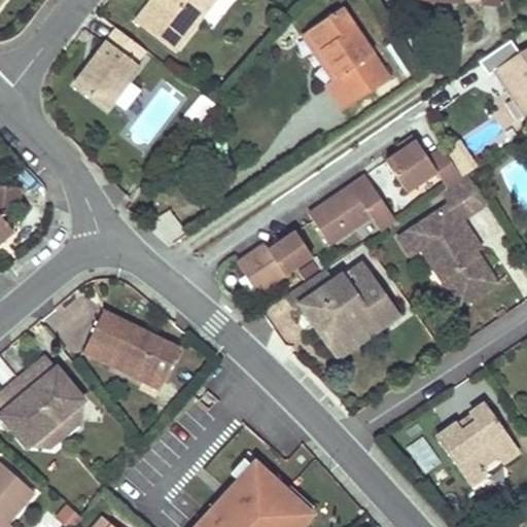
[(149,0),(133,23),(174,55),(211,6),(204,0),(149,0)]
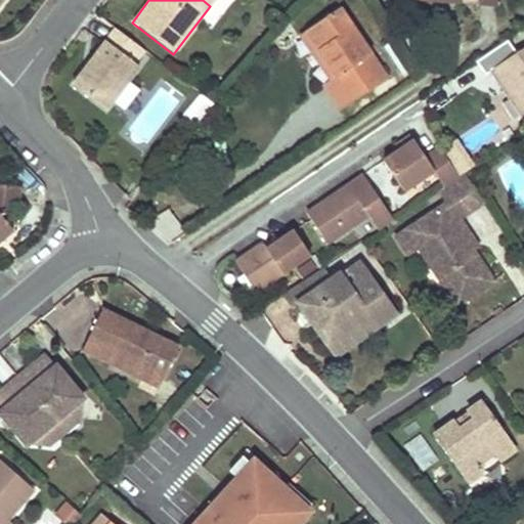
[(387,76),(340,6),(305,31),(334,75),(325,79),(320,84),(338,108),(387,76)]
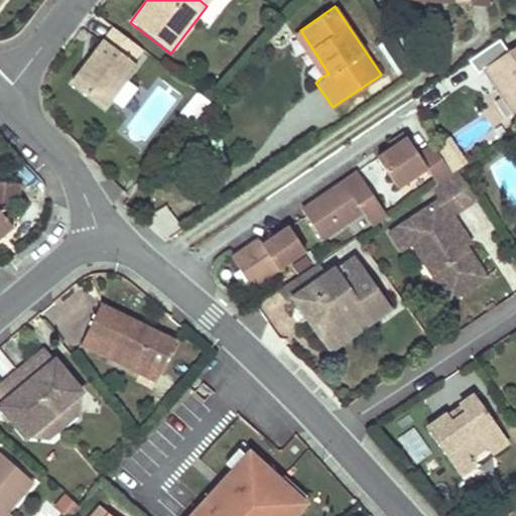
[(490,62),(515,45),(515,26),(482,50),(490,62)]
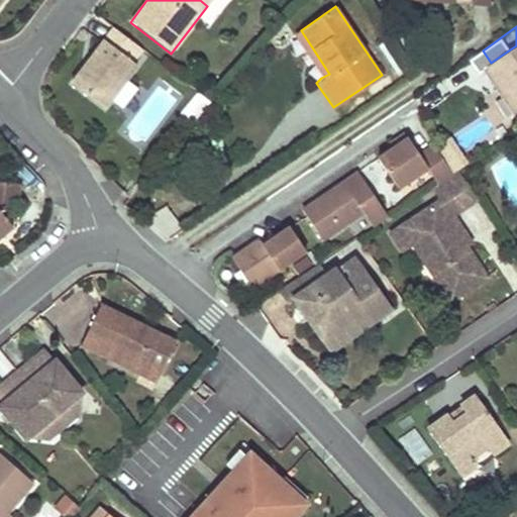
[(129,62),(138,50),(111,29),(70,83),(102,108),(135,67),(129,62)]
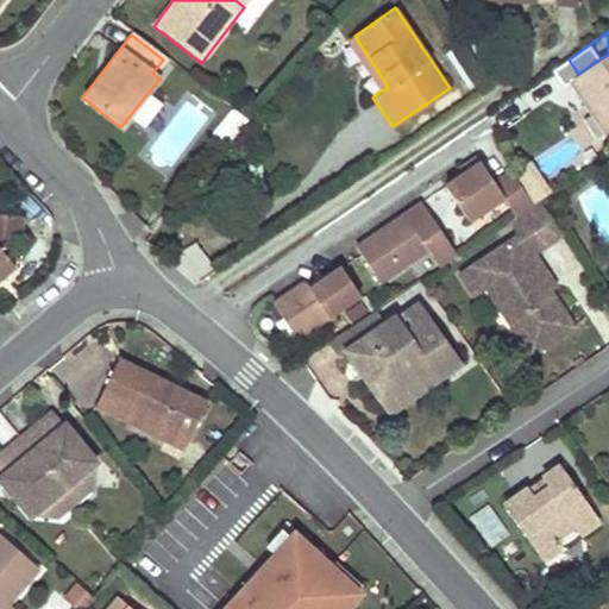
[(388,87),(355,36),(346,41),(378,92),(388,87)]
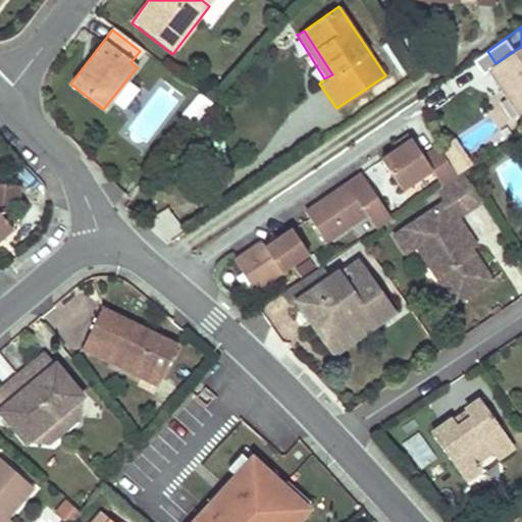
[(490,67),(521,113),(521,111),(521,46),(496,63),(490,67)]
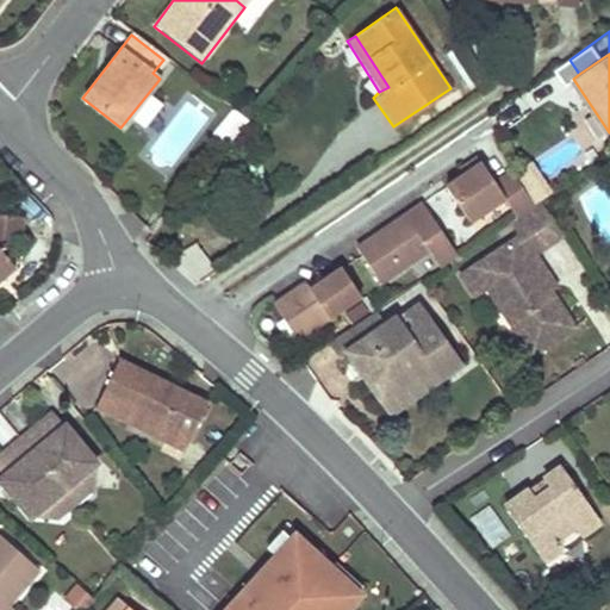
[(492,178),(486,168),(480,159),(447,181),(471,219),(503,197),(516,216),(534,204),(509,166),(492,178)]
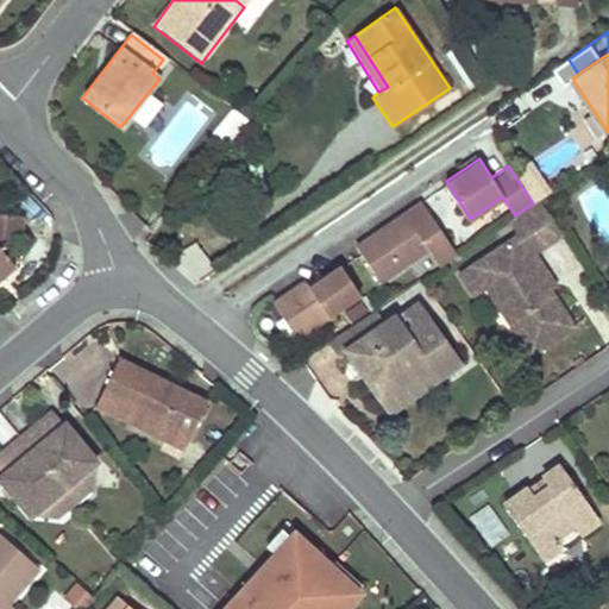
[(421,199),(389,220),(358,243),(382,278),(428,246),(440,265),(457,253),(421,199)]
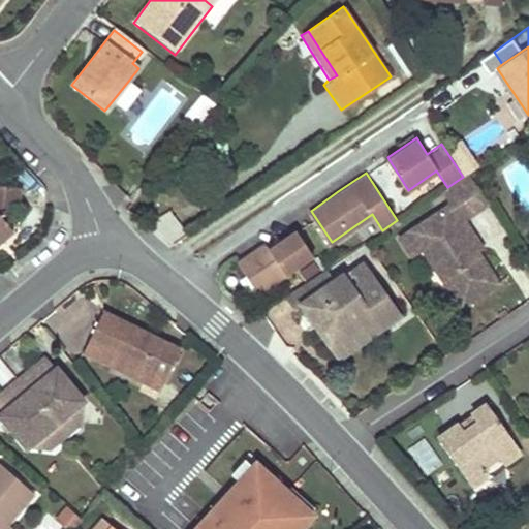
[(462,221),(488,203),(468,173),(463,177),(447,187),(441,191),(450,205),(398,241),(411,261),(424,251),(452,292),(457,288),(466,288),(474,302),(496,288),(484,270),(486,263),(478,254),(483,251),(462,221)]
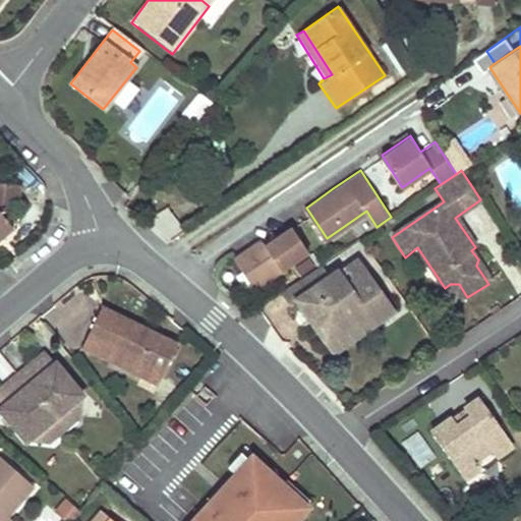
[(0,238),(12,228),(1,214),(18,200),(18,185),(0,183),(0,238)]
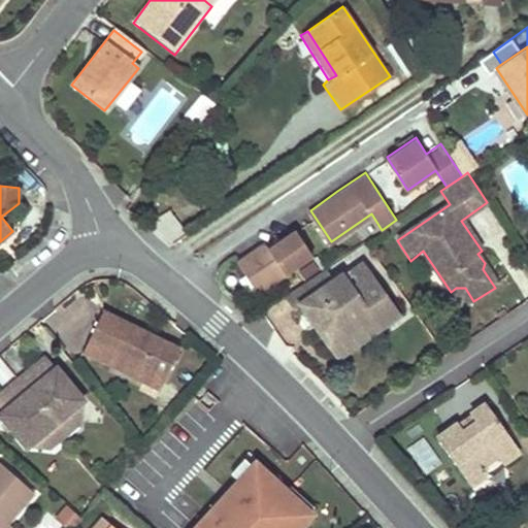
[(294,229),(281,237),(267,246),(264,241),(237,259),(257,289),(310,254),(294,229)]
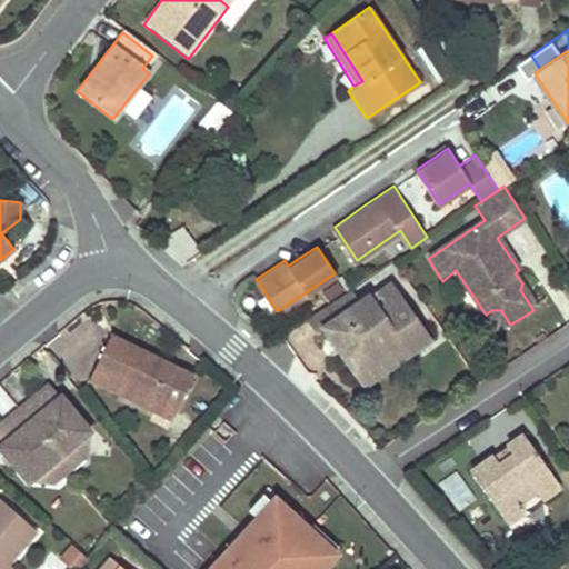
[(538,307),(522,283),(520,290),(533,310),(538,307)]
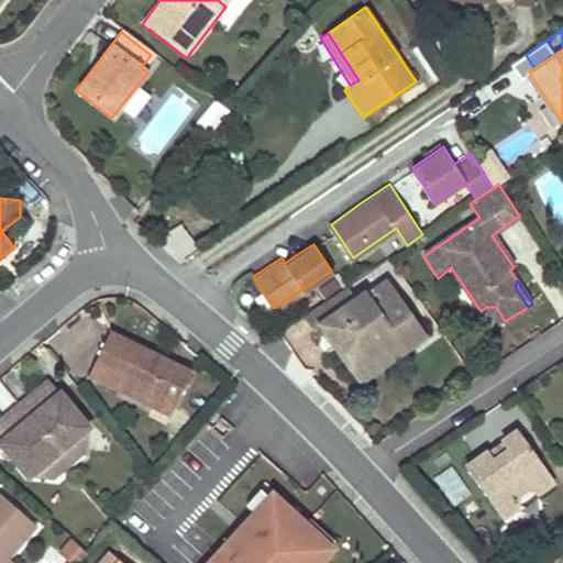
[(373,311),(394,297),(384,282),(363,296),(373,311)]
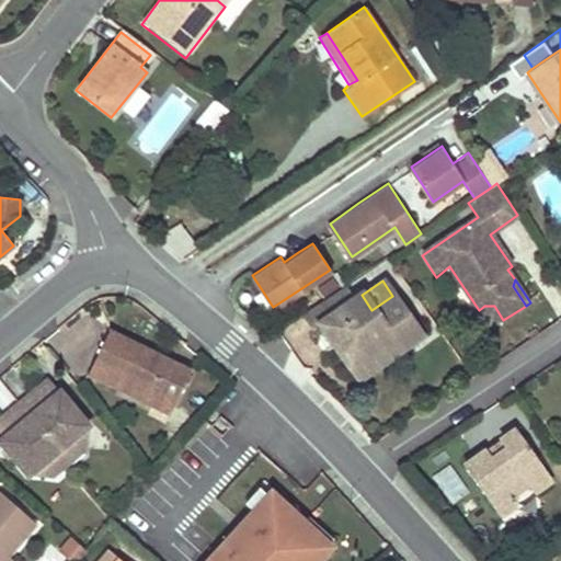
[(353,301),(342,287),(301,313),(312,330),(318,325),(332,347),(336,345),(343,355),(341,356),(346,365),(348,364),(352,368),(391,342),(399,354),(422,339),(392,296),(371,310),(362,295),(353,301)]
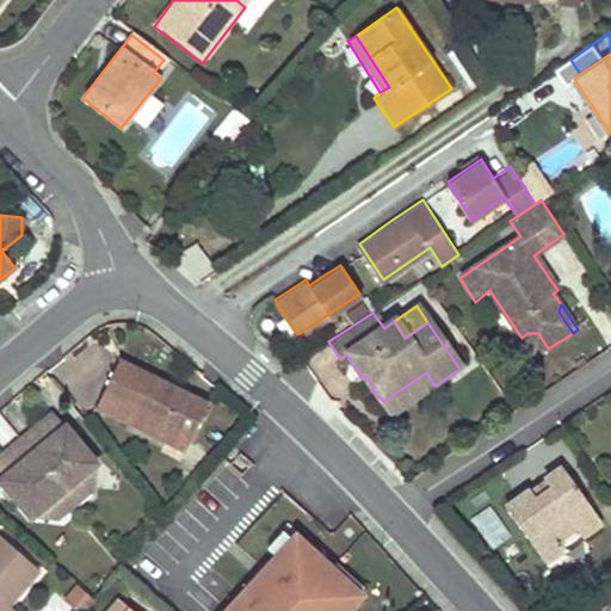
[(522,338),(535,357),(548,349),(538,333),(528,333),(522,338)]
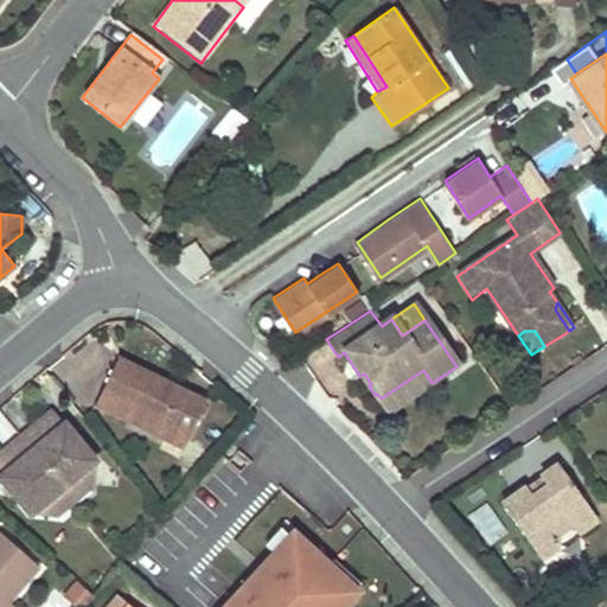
[(96,406),(167,439),(171,430),(187,439),(206,398),(119,358),(96,406)]
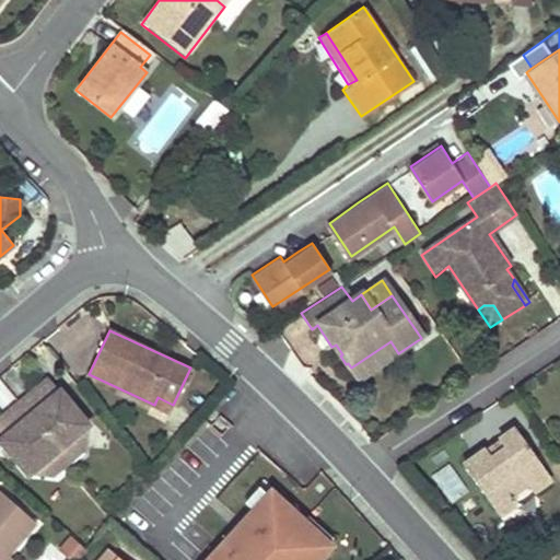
[(391,341),(351,368),(349,370),(357,381),(398,353),(391,341)]
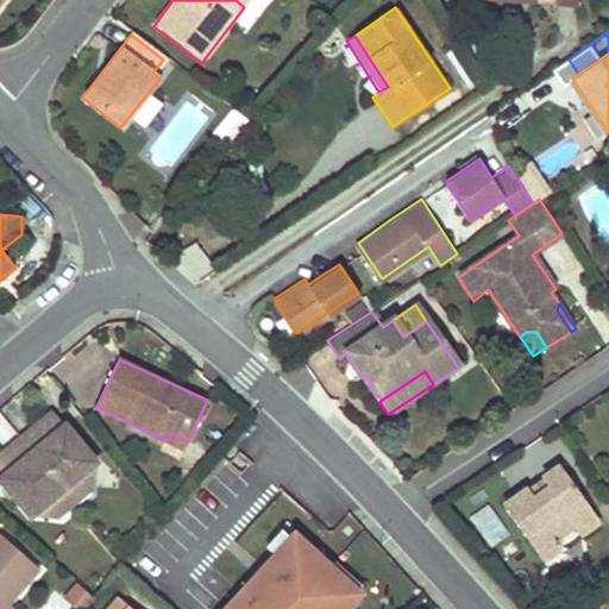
[(52,412),(36,427),(43,434),(58,420),(52,412)]
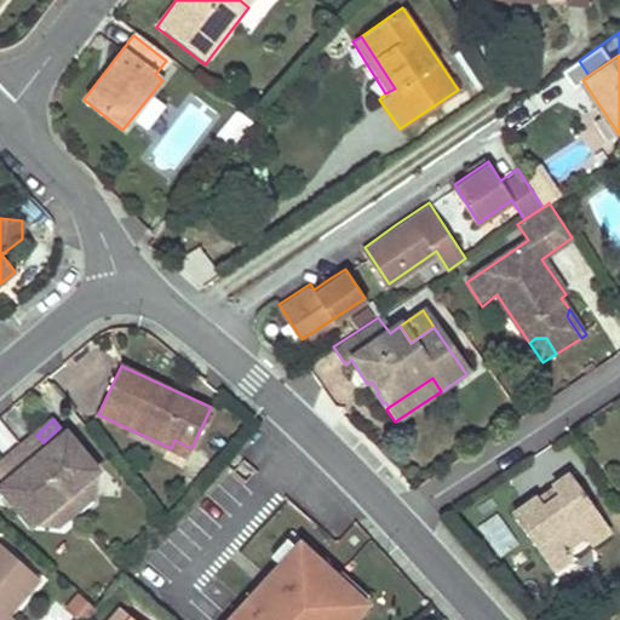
[(36,435),(22,448),(72,504),(86,495),(86,480),(97,470),(59,428),(44,442),(36,435)]
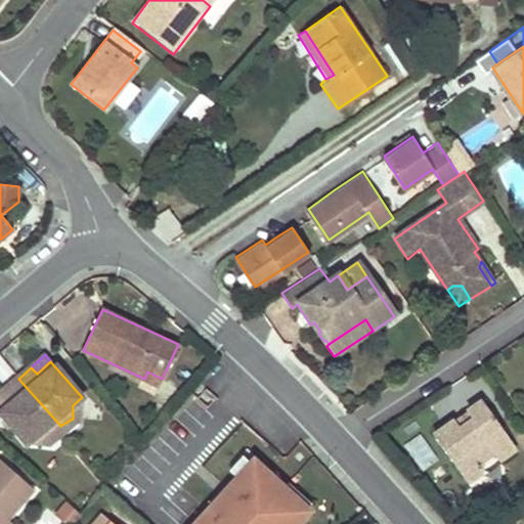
[(144,379),(159,386),(162,379),(147,372),(144,379)]
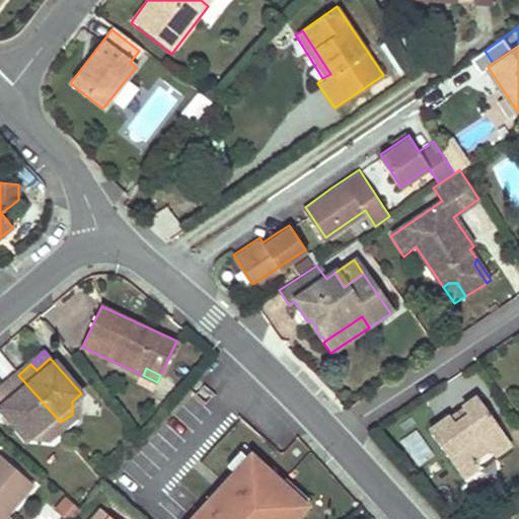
[(60,422),(18,375),(4,387),(10,392),(0,400),(0,411),(26,441),(33,434),(48,434),(60,422)]
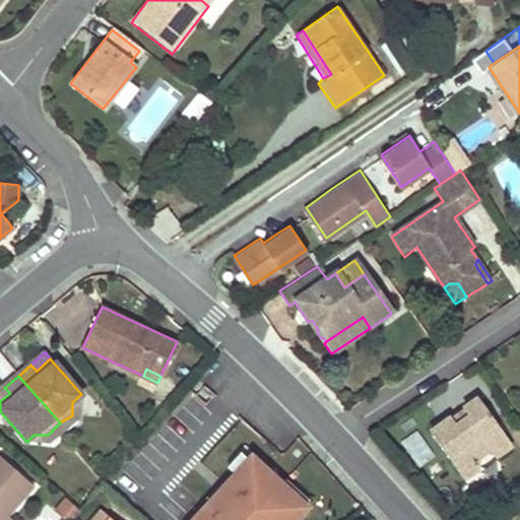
[(4,388),(0,391),(0,401),(10,393),(4,388)]
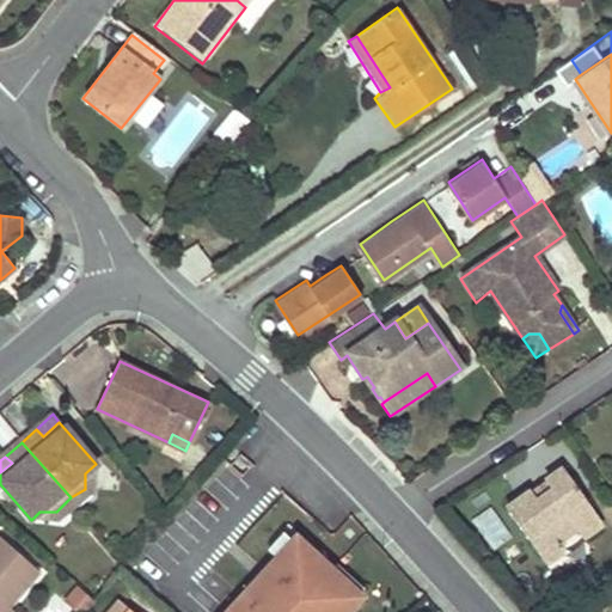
[(85,489),(71,497),(79,508),(96,493),(96,464),(85,473),(85,489)]
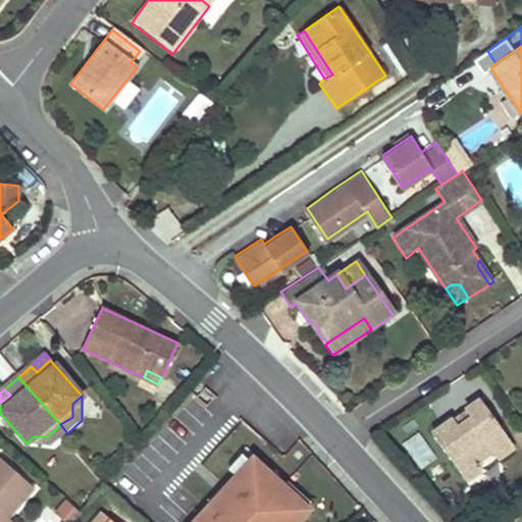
[(485,398),(436,429),(469,478),(481,470),(483,458),(494,450),(500,458),(517,446),(485,398)]
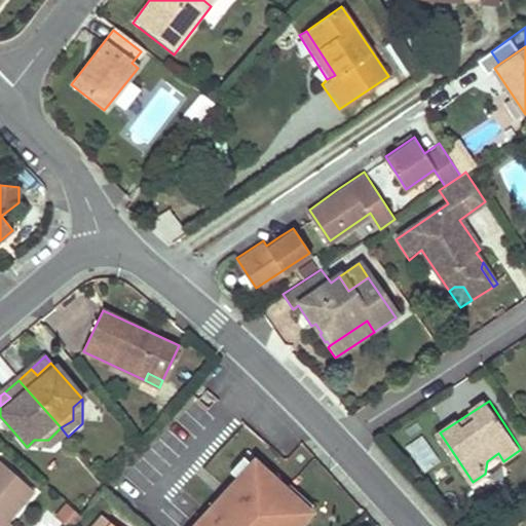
[(34,440),(27,447),(54,447),(68,437),(61,427),(48,440),(34,440)]
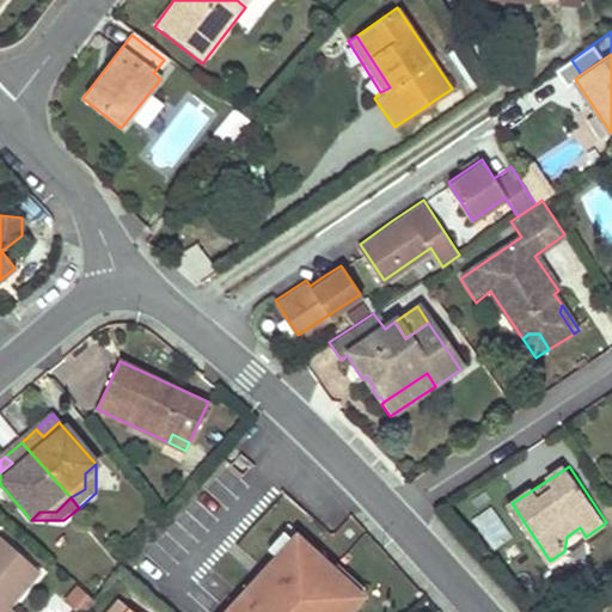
[(0,611),(2,611),(12,603),(41,571),(0,534),(0,611)]
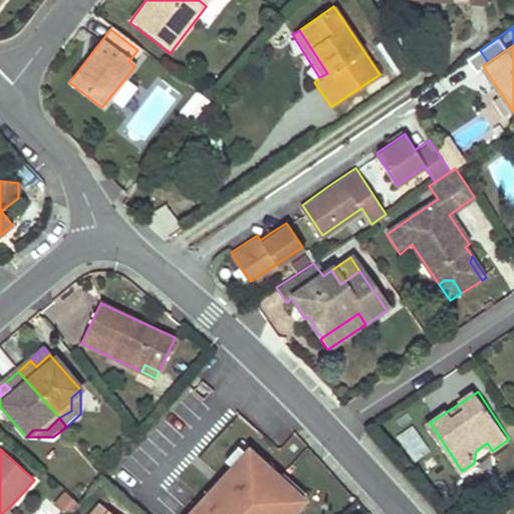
[(226,480),(194,513),(292,513),(301,505),(276,481),(279,477),(250,450),(224,478),(226,480)]
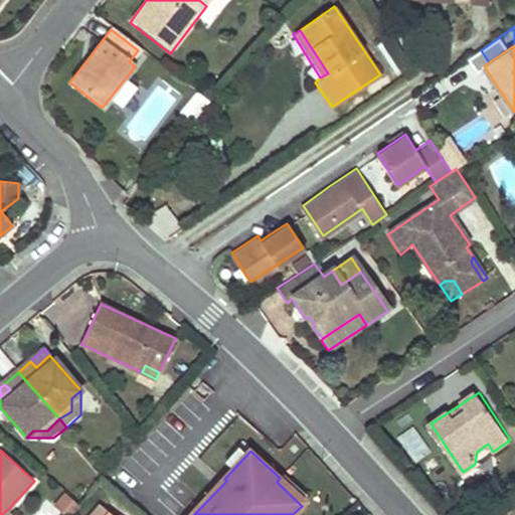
[(63,493),(53,505),(64,514),(68,514),(77,505),(63,493)]
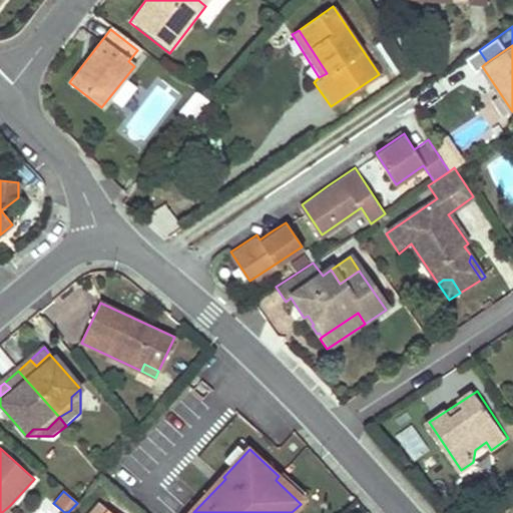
[(113,512),(100,502),(89,512),(113,512)]
